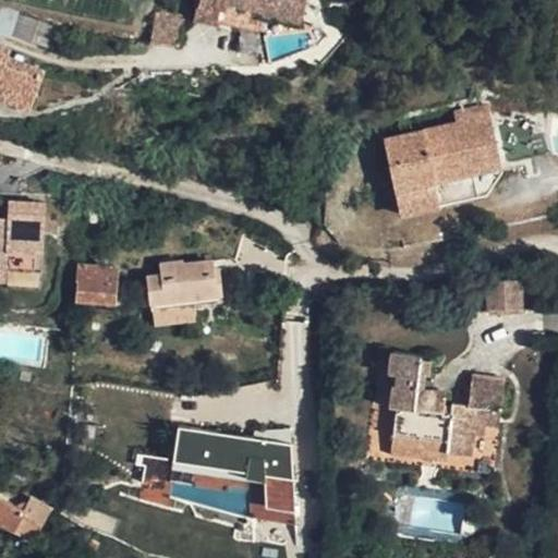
[(217,23),(221,1),(215,0),(198,0),(194,17),(217,23)]
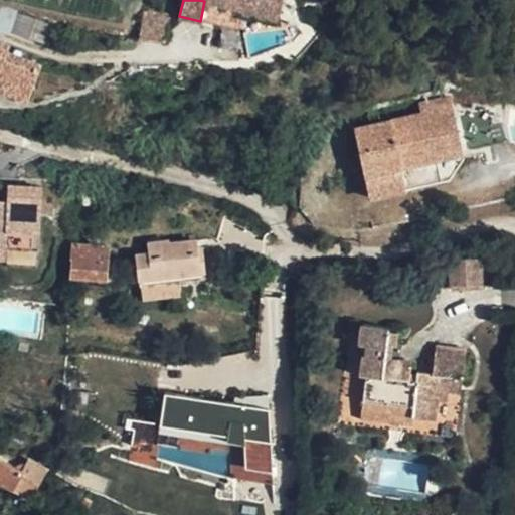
[(198,0),(204,1),(245,11),(243,14),(279,21),(282,0),(198,0)]
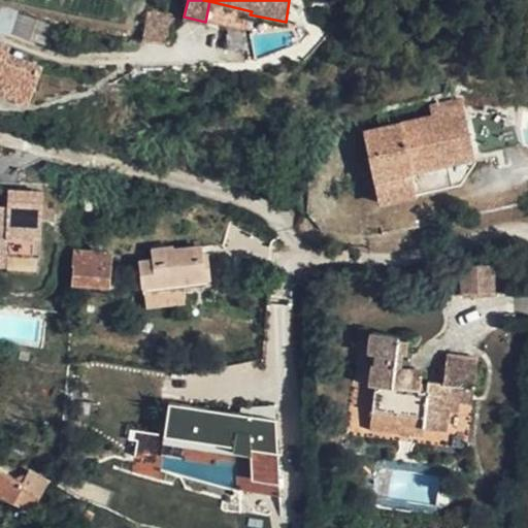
[(60,48),(67,29),(18,12),(10,32),(60,48)]
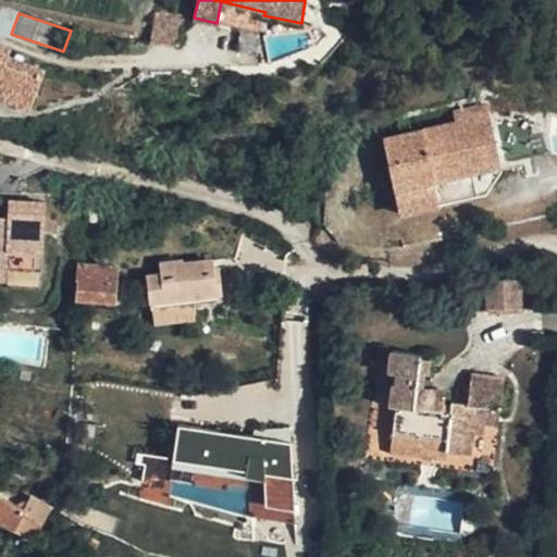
[(0,45),(0,96),(31,108),(45,70),(8,57),(10,49),(0,45)]
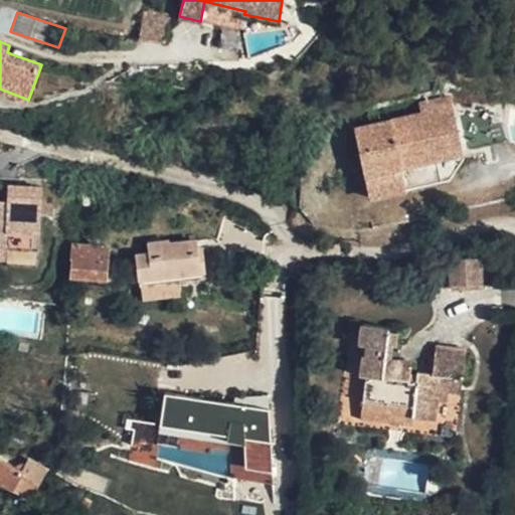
[(0,101),(25,110),(28,100),(0,89),(0,101)]
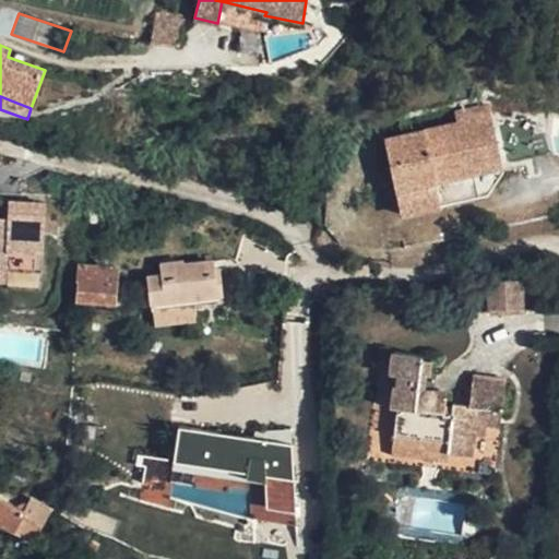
[(454,123),(383,137),(400,218),(441,211),(436,185),(502,171),(489,103),(452,109),(454,123)]
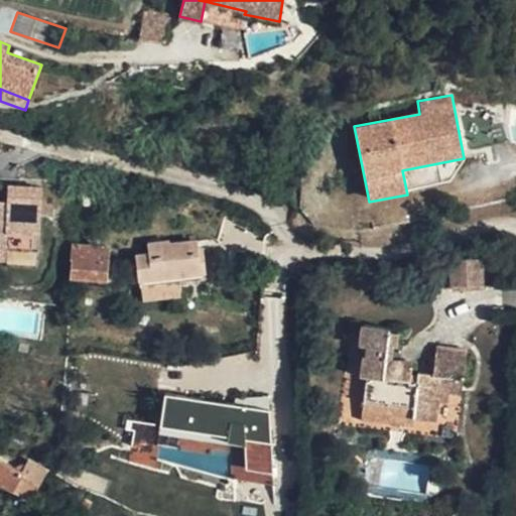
[(0,247),(7,248),(30,249),(31,222),(41,223),(43,184),(8,182),(6,200),(0,199),(0,247)]
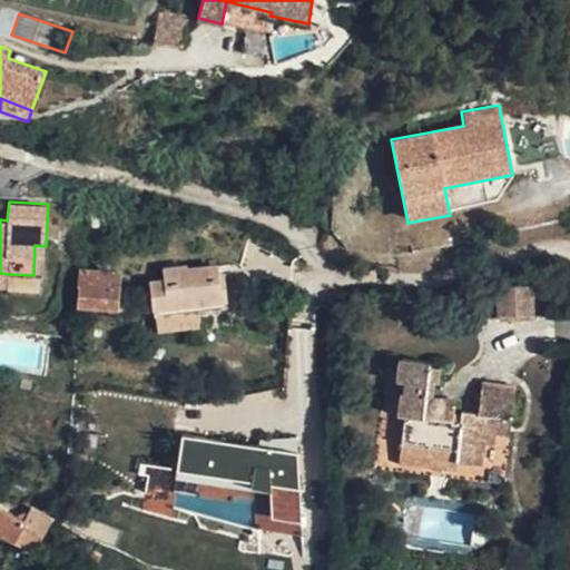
[(45,276),(46,246),(35,245),(33,275),(45,276)]
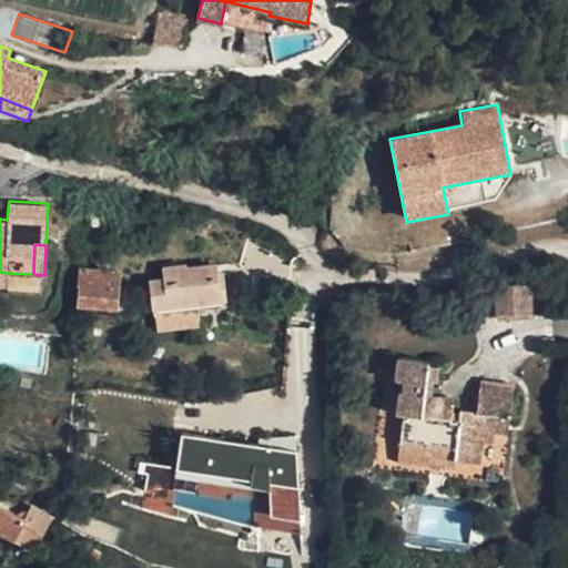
[(151,280),(155,314),(198,308),(226,305),(222,271),(220,270),(210,271),(210,264),(189,266),(188,264),(165,266),(166,279),(151,280)]
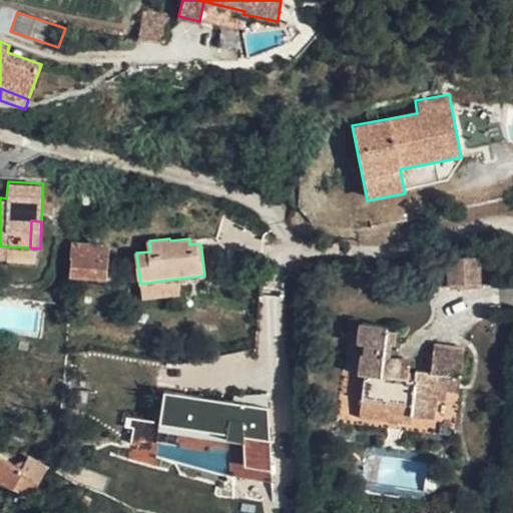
[(100,248),(100,244),(73,242),(71,274),(106,277),(107,248),(100,248)]
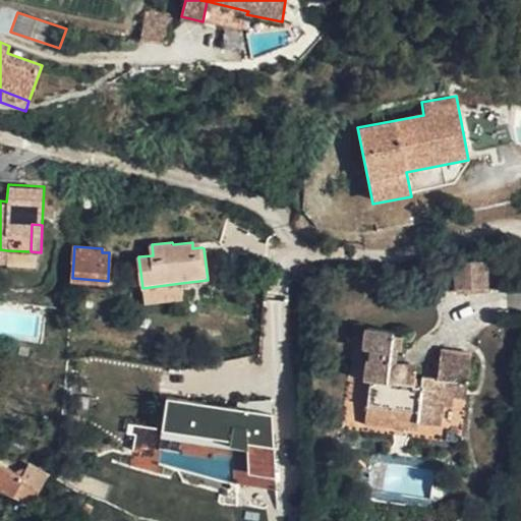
[(453,266),(455,291),(489,288),(486,262),(453,266)]
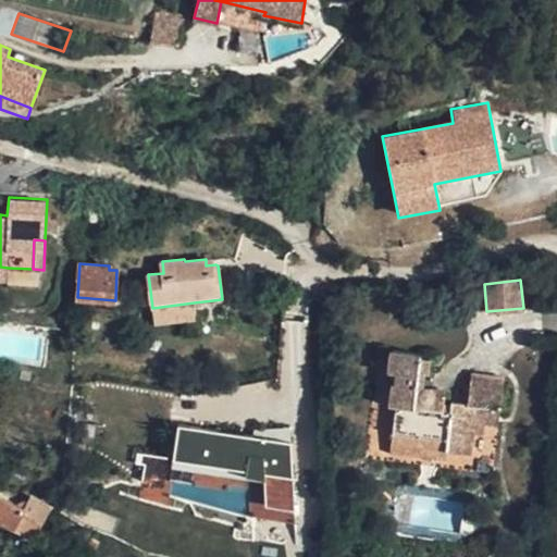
[(197,318),(194,302),(152,308),(153,322),(197,318)]
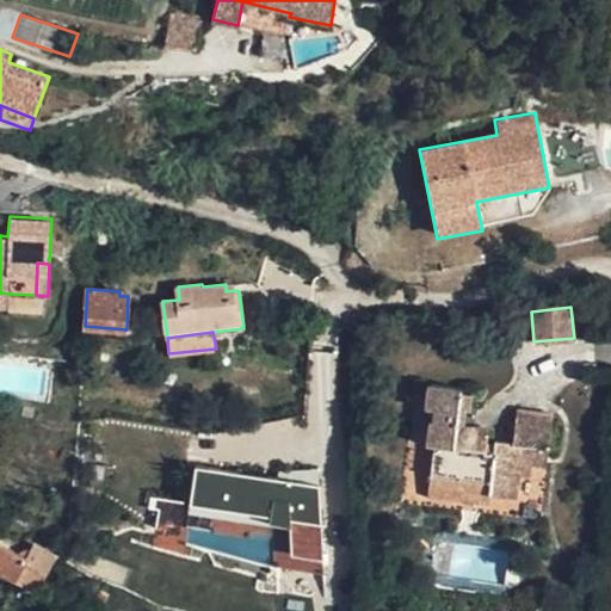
[(491,479),(489,495),(518,499),(519,475),(530,476),(532,466),(549,467),(554,413),(519,409),(514,444),(486,440),(487,429),(464,425),(464,408),(470,408),(473,395),(461,393),(462,387),(429,383),(426,409),(436,411),(436,421),(430,421),(427,445),(433,446),(431,474),(491,479)]
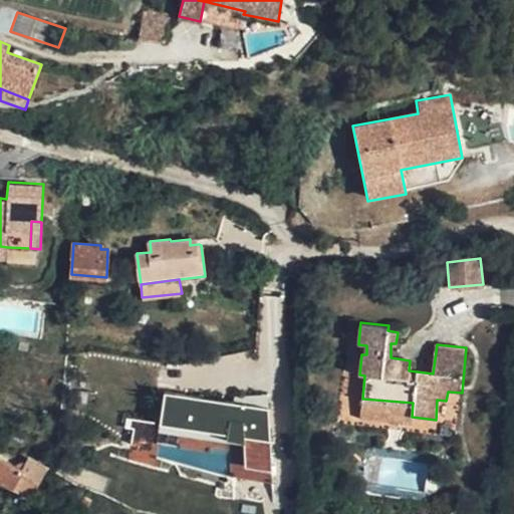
[(265,480),(273,408),(163,396),(159,436),(239,444),(235,477),(265,480)]
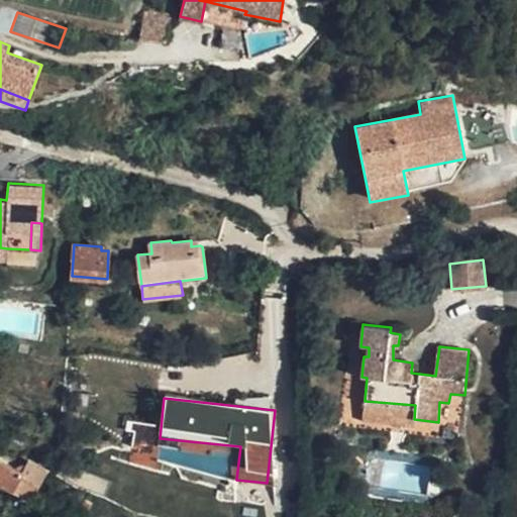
[(413,425),(414,419),(415,405),(365,401),(363,419),(413,425)]
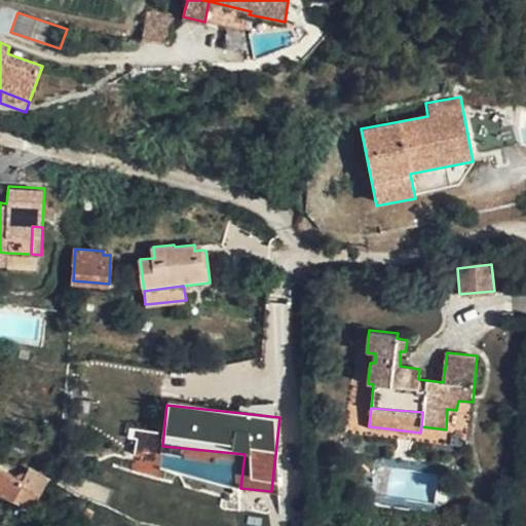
[(0,466),(0,492),(31,510),(41,490),(48,480),(29,468),(22,480),(0,466)]
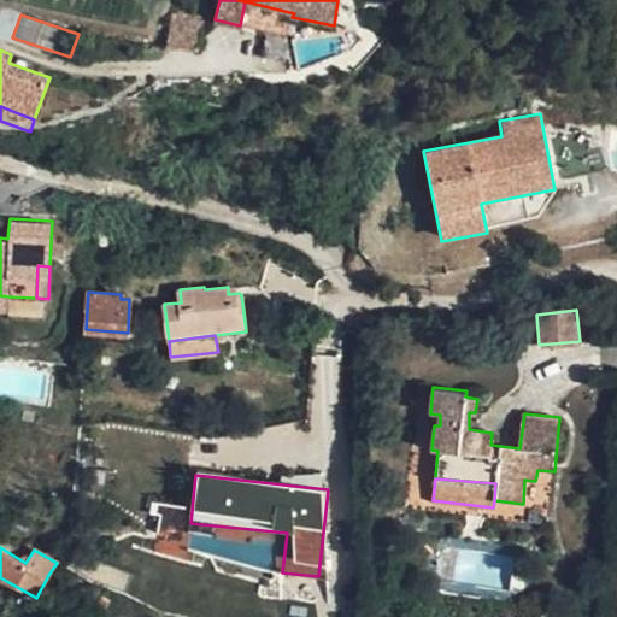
[(111,600),(100,593),(100,600),(97,603),(106,609),(111,600)]
